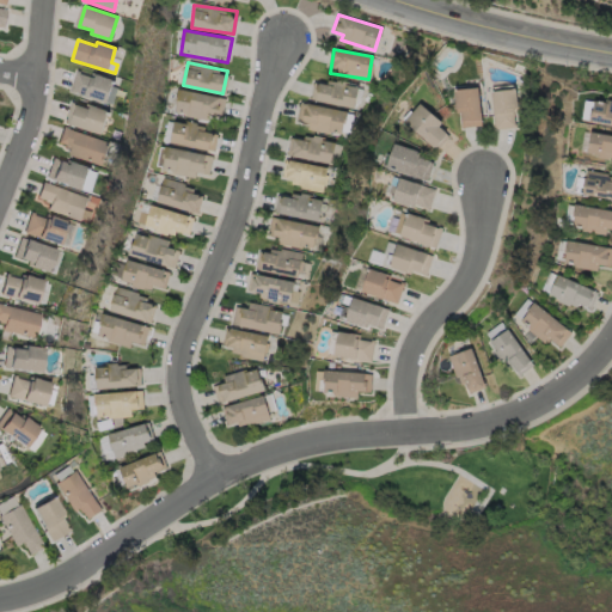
[(117,84),(75,69),(68,91),(111,105),(117,84)]
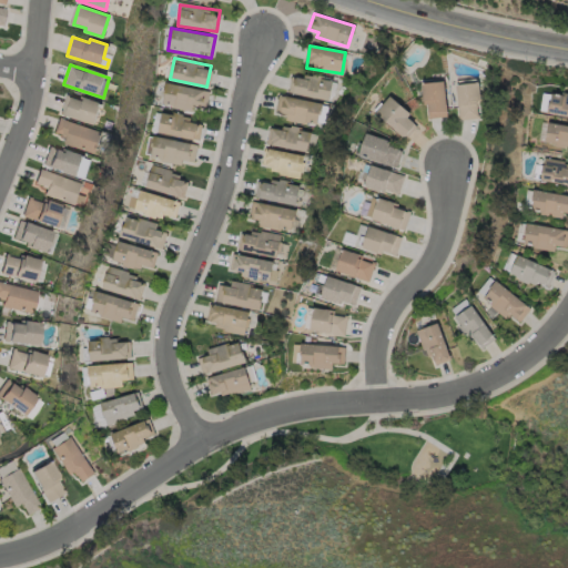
[(291,94),(328,100),(332,80),(294,74),(291,94)]
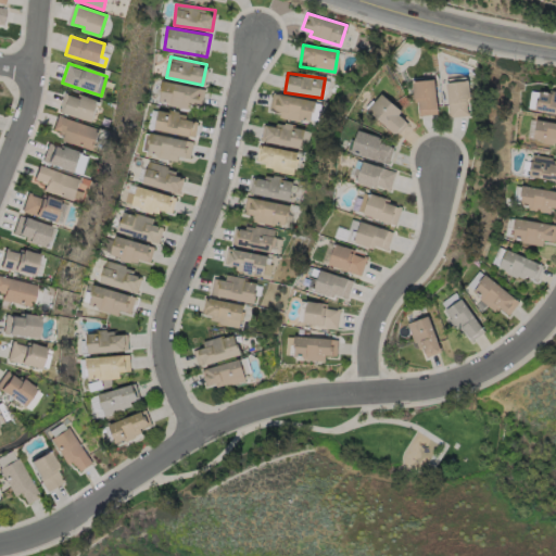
[(418,115),(437,114),(436,79),(413,80),(413,99),(417,99),(418,115)]
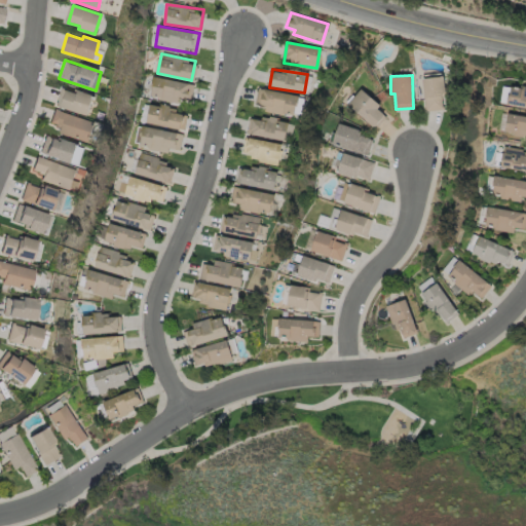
[(444,110),(442,75),(422,76),(423,110),(444,110)]
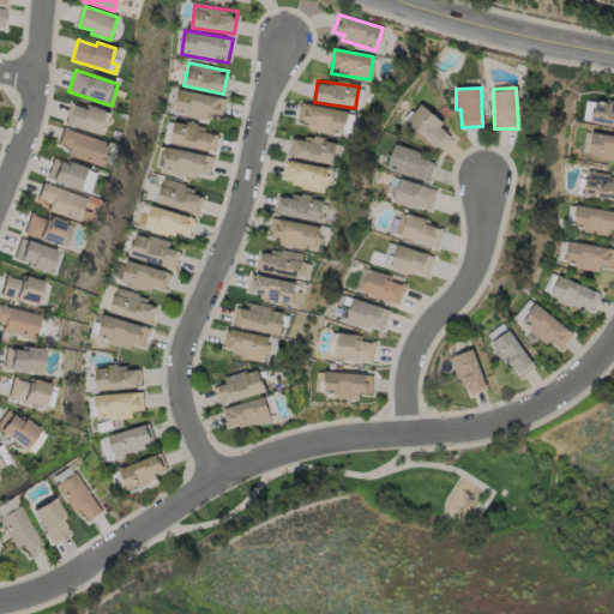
[(222,120),(224,96),(178,91),(175,114),(222,120)]
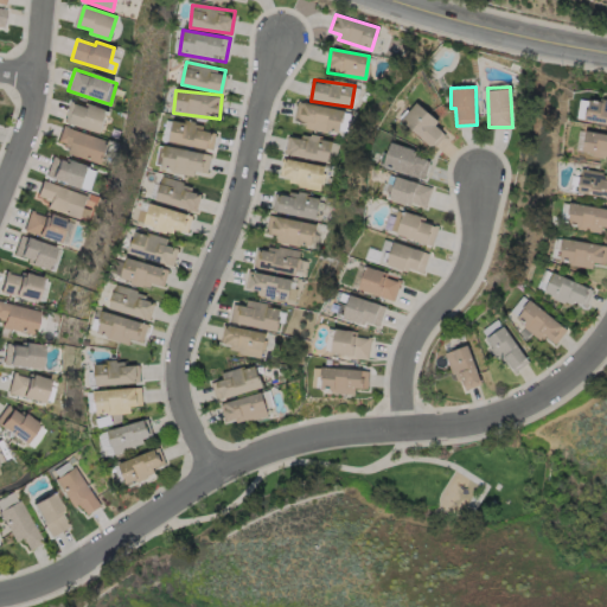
[(585,122),(606,123),(606,98),(600,98),(599,102),(587,101),(585,122)]
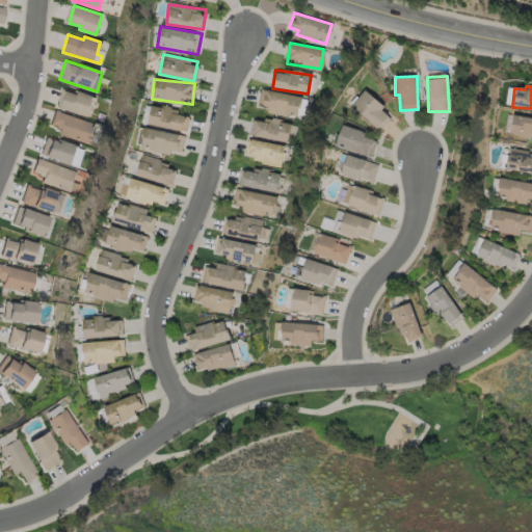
[(258,103),(268,106),(267,112),(295,117),(300,97),(261,88),(258,103)]
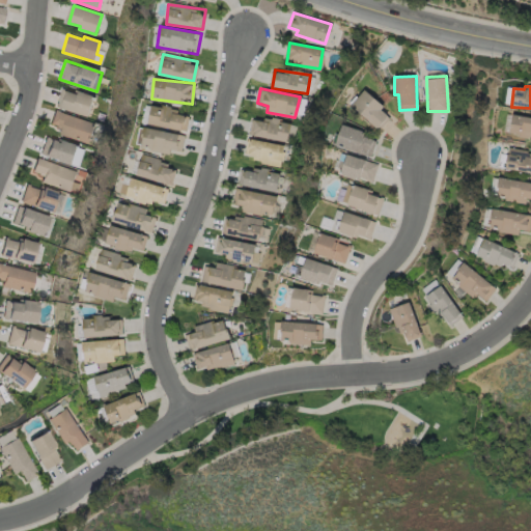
[(92,94),(60,89),(56,109),(88,114),(92,94)]
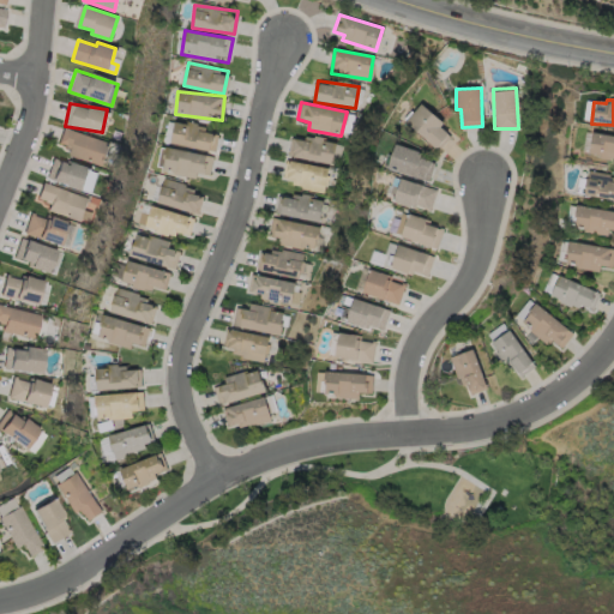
[(452,133),(420,103),(405,120),(437,150),(452,133)]
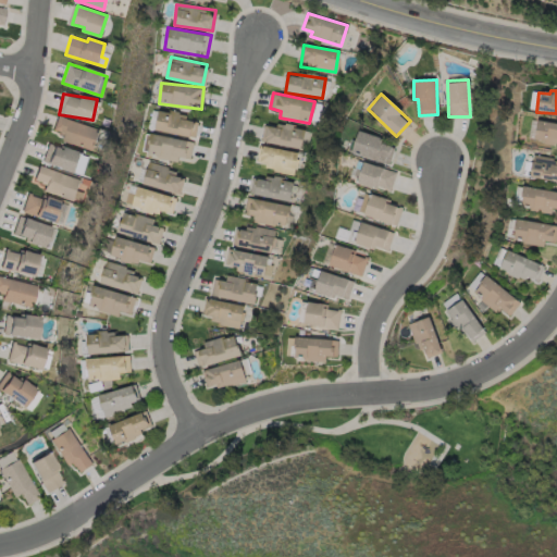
[(197,118),(157,113),(156,132),(195,135),(197,118)]
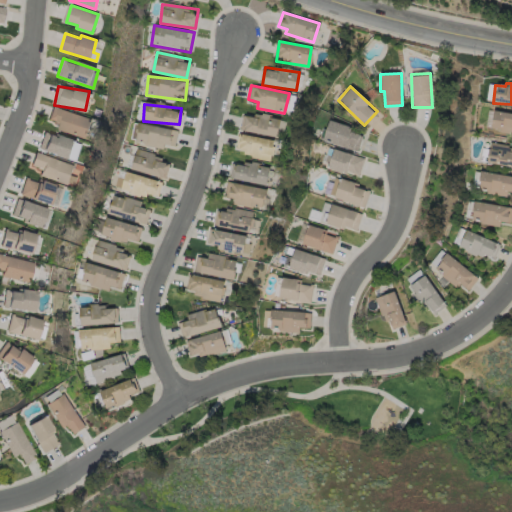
[(56,129),(84,138),(91,118),(51,106),(47,119),(58,122),(56,129)]
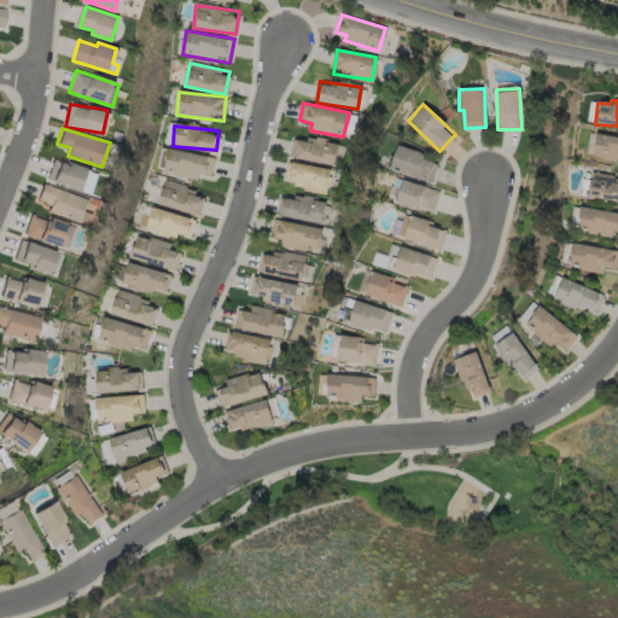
[(617,136),(595,133),(592,156),(617,159),(617,136)]
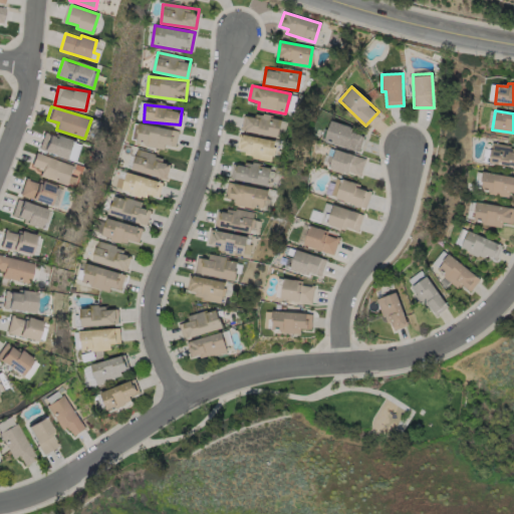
[(247,114),(243,131),(281,139),(284,121),(247,114)]
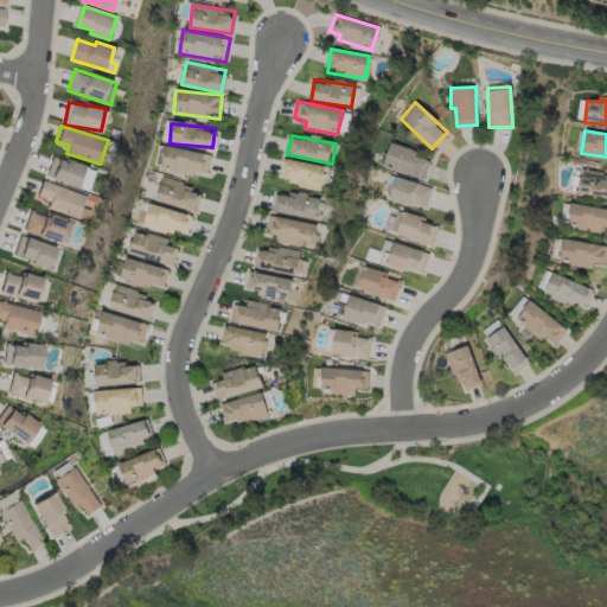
[(383,166),(423,179),(432,154),(390,141),(383,166)]
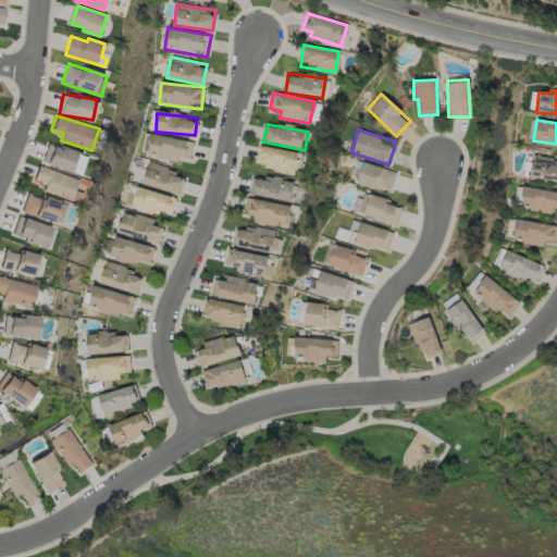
[(147,156),(178,160),(178,157),(190,158),(193,140),(150,134),(147,156)]
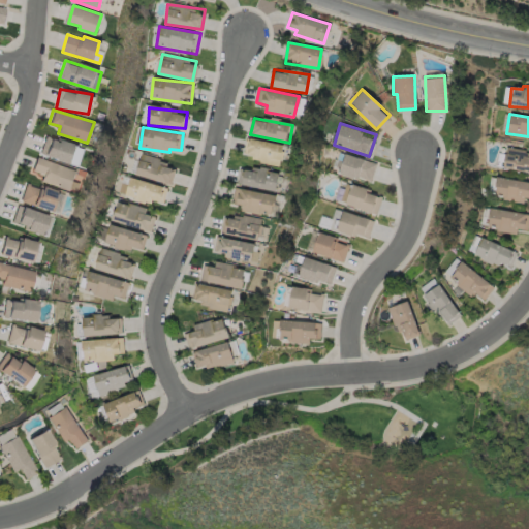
[(41,156),(72,162),(72,160),(80,161),(83,146),(45,137),(41,156)]
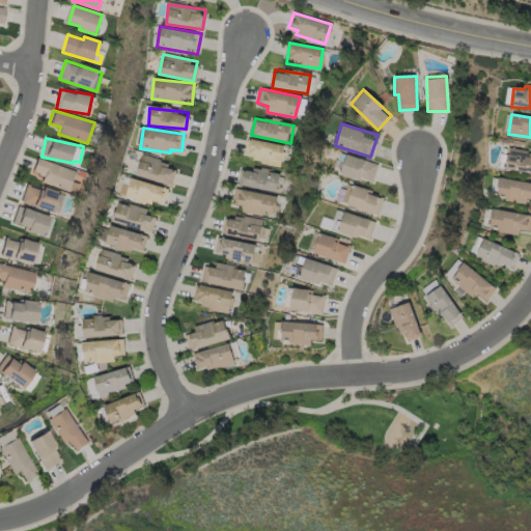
[(283,145),(249,138),(247,150),(248,150),(246,159),(280,166),(283,145)]
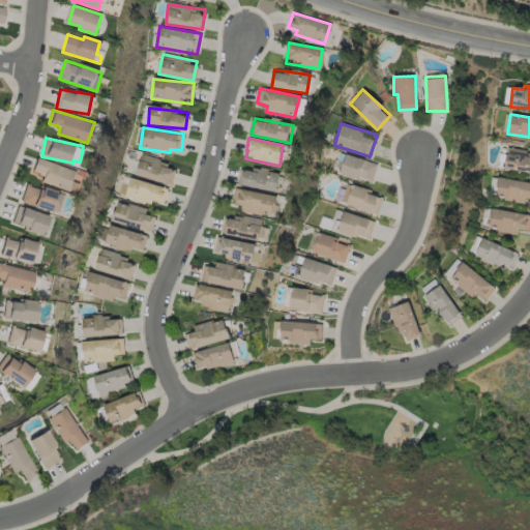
[(504,168),(529,172),(529,156),(528,156),(529,150),(507,147),(504,168)]
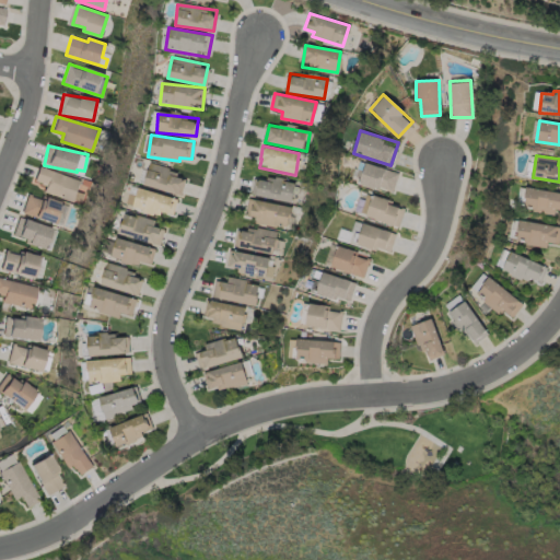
[(143,187),(182,194),(185,178),(176,177),(177,168),(148,163),(143,187)]
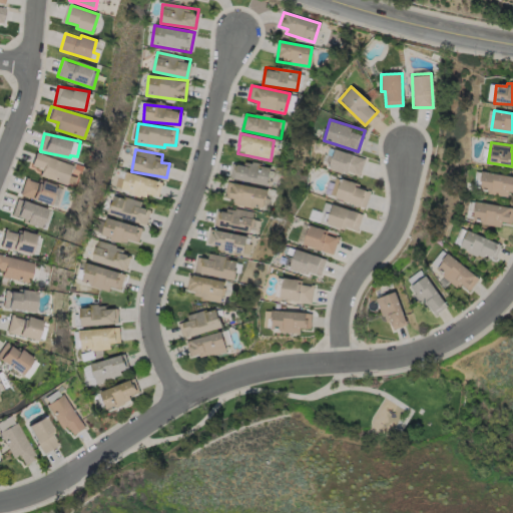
[(365,156),(333,149),(329,168),(361,175),(365,156)]
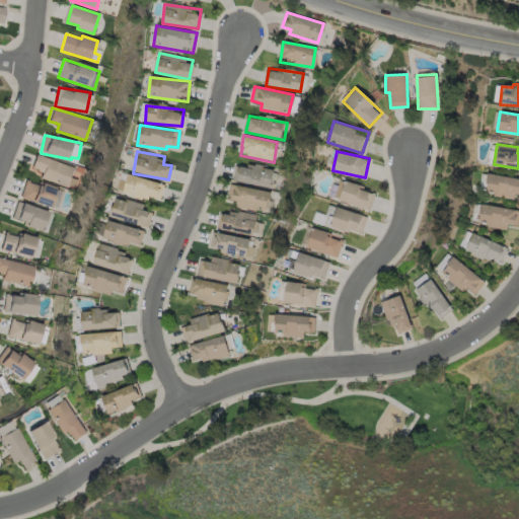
[(69,186),(73,164),(34,156),(31,168),(42,170),(40,179),(69,186)]
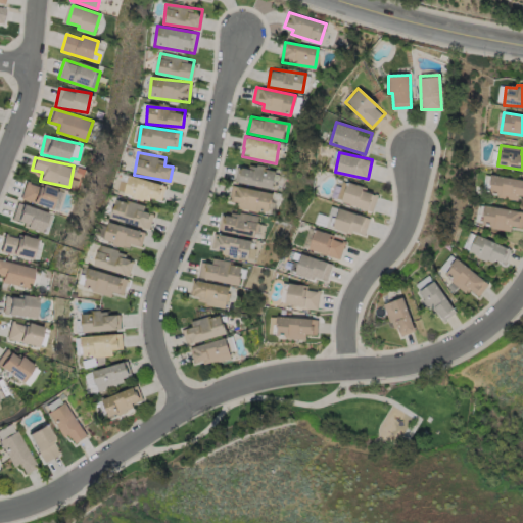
[(271,189),(275,170),(248,164),(247,169),(240,168),(237,182),(271,189)]
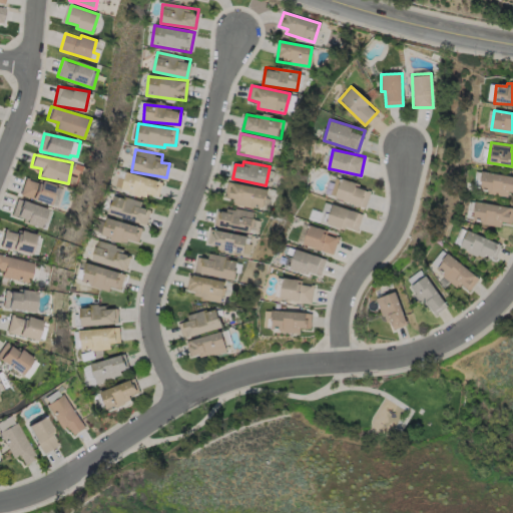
[(121,191),(145,196),(146,193),(156,195),(160,179),(125,172),(121,191)]
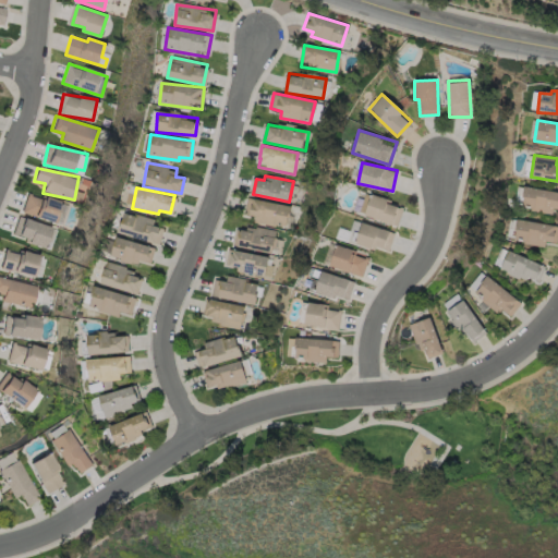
[(557,211),(557,190),(523,187),(521,208),(557,211)]
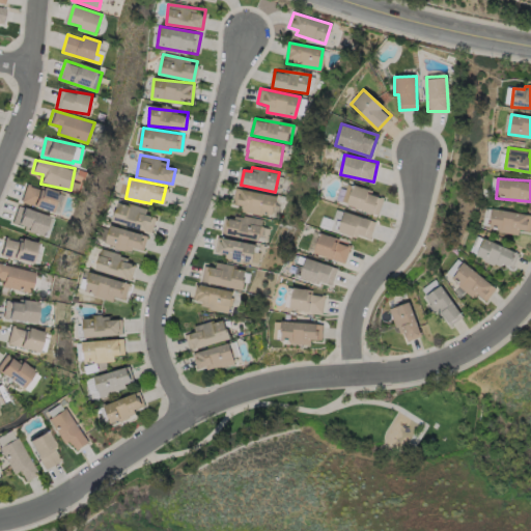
[(52,213),(57,194),(26,184),(20,202),(52,213)]
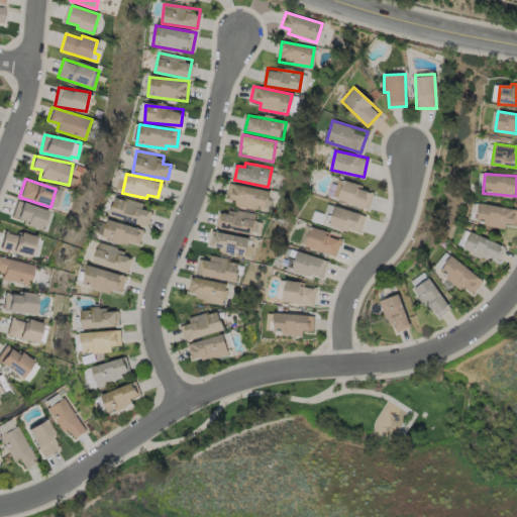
[(369,208),(372,192),(358,189),(359,184),(342,180),(337,202),(369,208)]
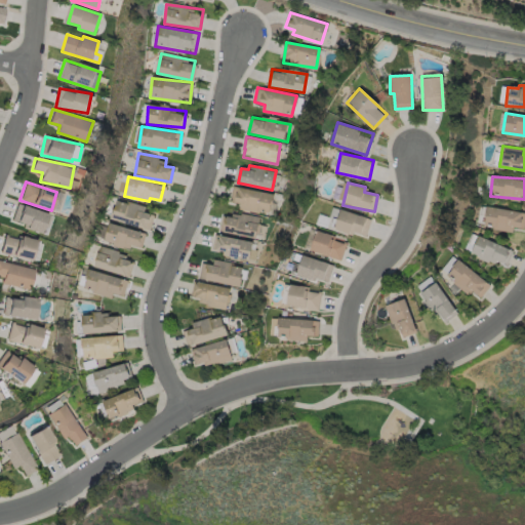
[(269,213),(273,194),(237,187),(233,205),(269,213)]
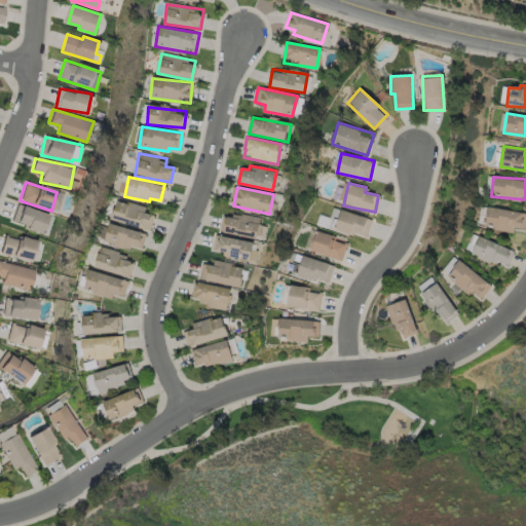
[(145,208),(116,199),(110,219),(149,230),(154,215),(144,212),(145,208)]
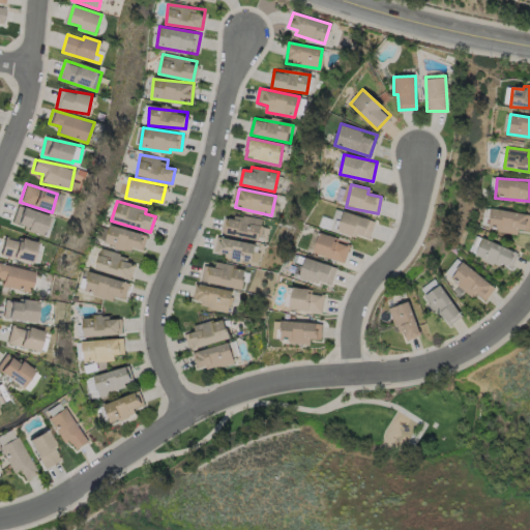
[(529,214),(491,207),(487,229),(517,234),(518,229),(526,230),(529,214)]
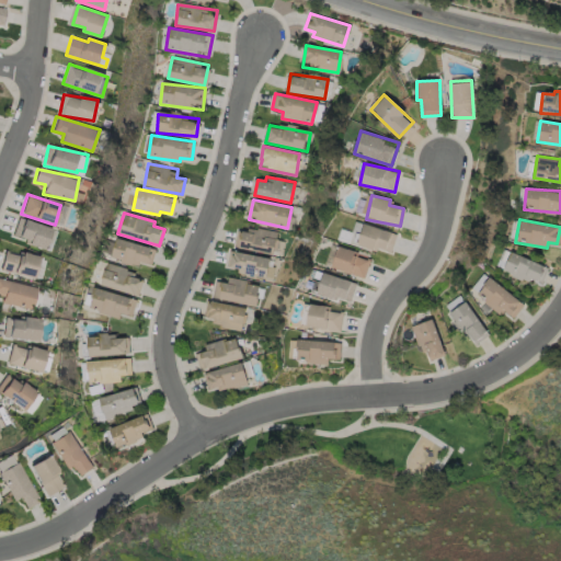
[(50,250),(55,227),(21,221),(18,238),(27,240),(26,245),(50,250)]
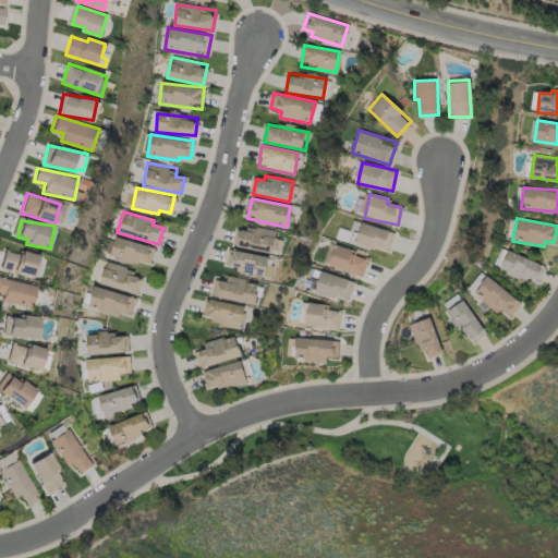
[(274,230),(239,227),(235,247),(271,251),(274,230)]
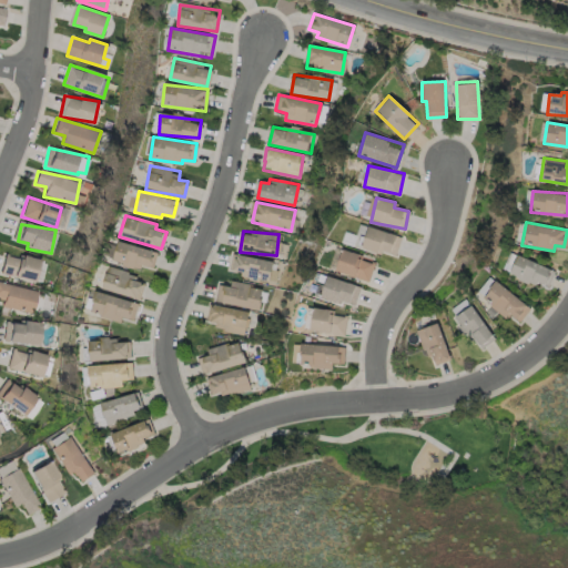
[(152,271),(158,251),(118,241),(112,261),(152,271)]
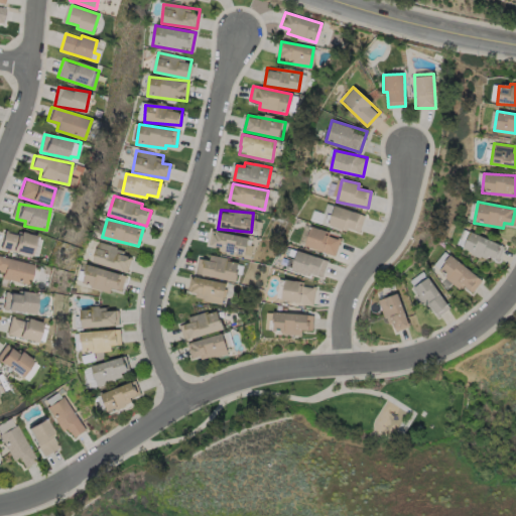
[(340,239),(327,235),(329,232),(310,226),(303,246),(335,256),(340,239)]
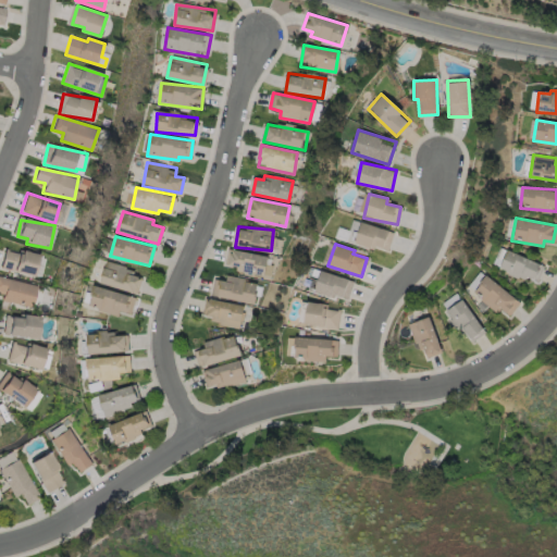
[(0,268),(0,269),(34,275),(38,255),(3,248),(0,268)]
